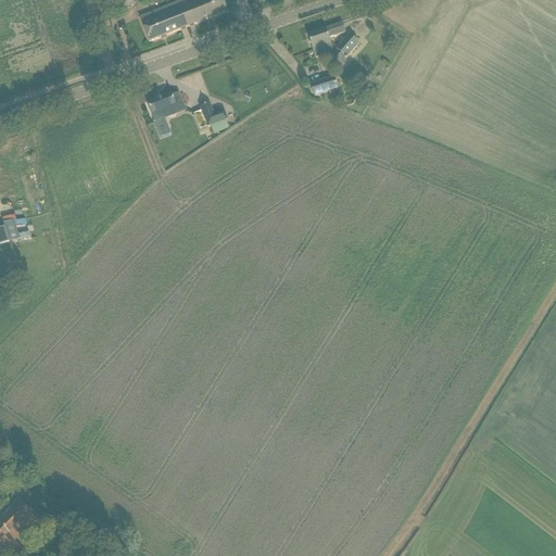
[(134,7),(131,0),(117,0),(122,11),(134,7)]
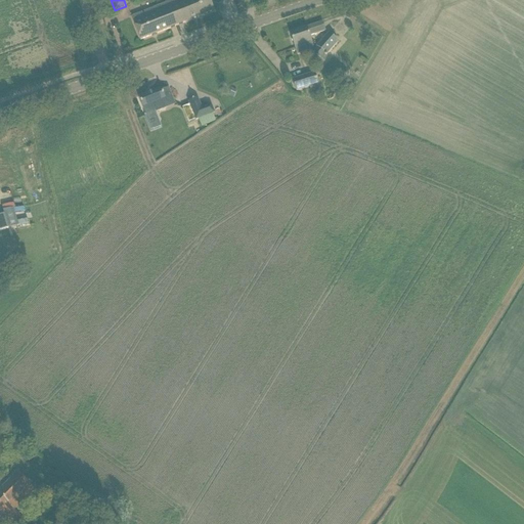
[(214,12),(210,2),(208,0),(195,0),(193,1),(193,0),(176,0),(168,3),(177,27),(214,12)]
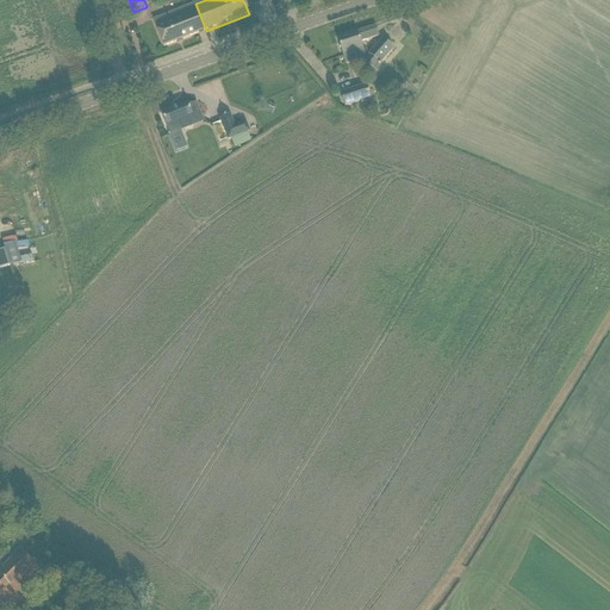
[(206,31),(195,4),(153,20),(163,48),(206,31)]
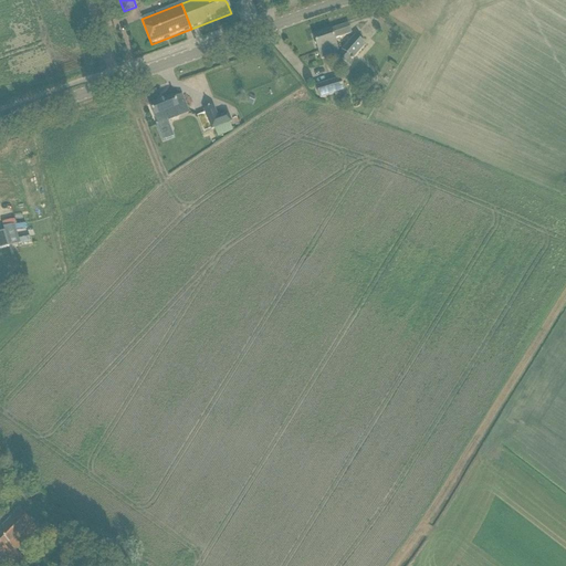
[(318,52),(321,60),(338,54),(334,40),(350,34),(348,25),(313,37),(317,52),(318,52)]
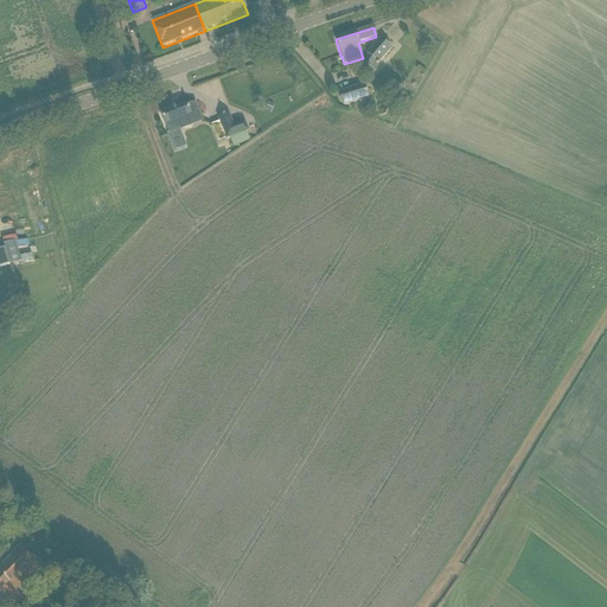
[(374,70),(391,51),(381,40),(362,61),(374,70)]
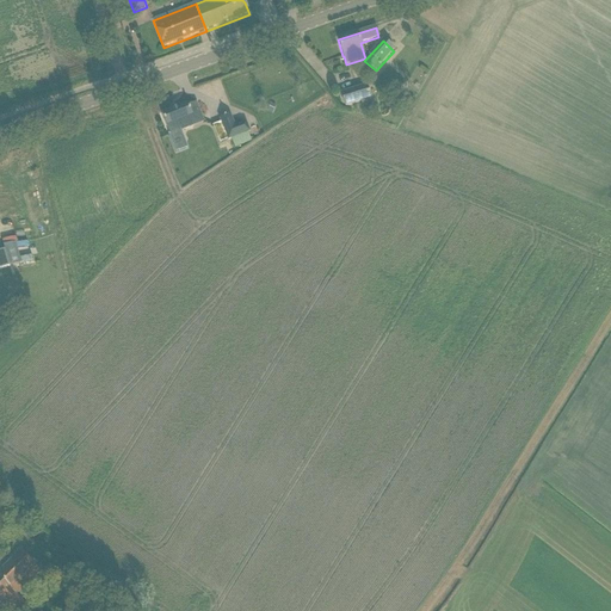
[(362,103),(363,110),(372,107),(366,87),(340,94),(345,107),(362,103)]
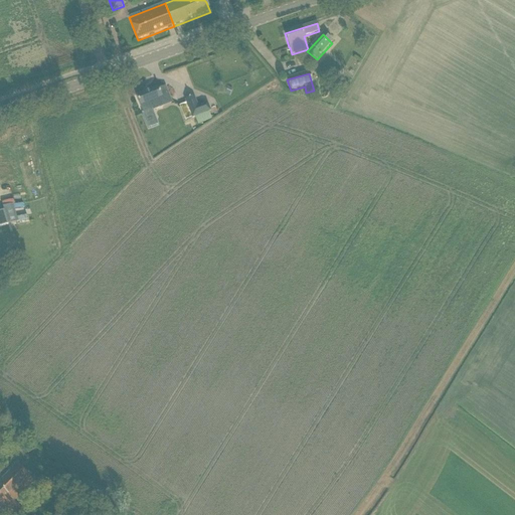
[(158,89),(136,98),(140,107),(143,114),(143,115),(162,107),(160,100),(169,97),(165,88),(159,90),(158,89)]
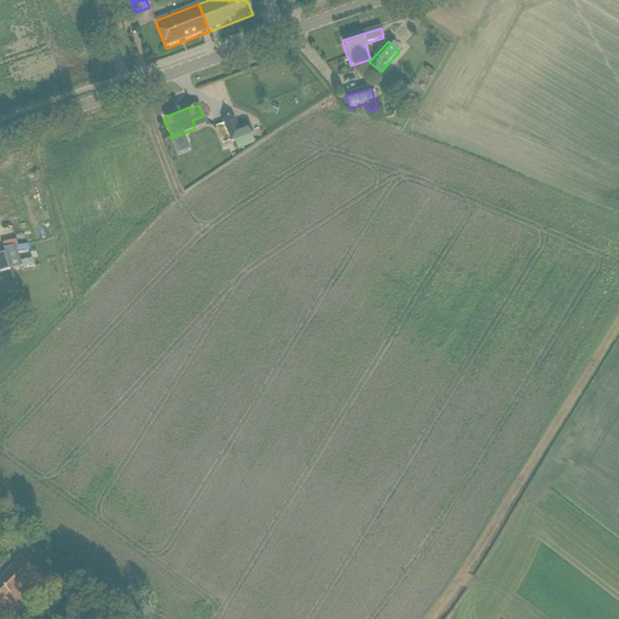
[(223,121),(231,143),(250,134),(247,126),(238,129),(233,117),(223,121)]
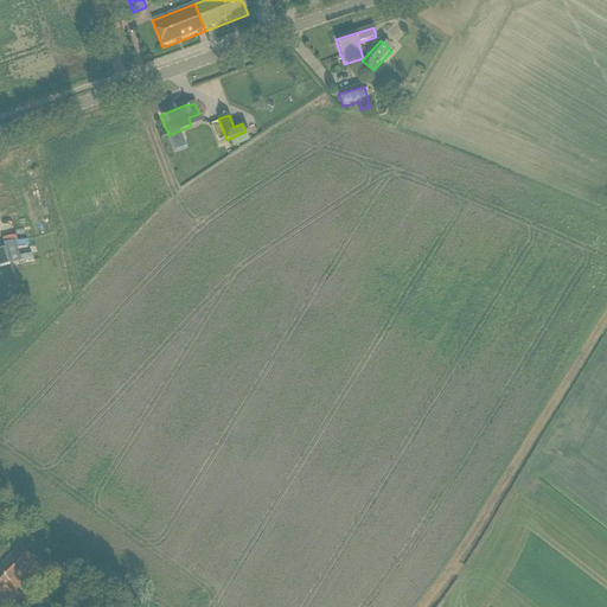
[(19,548),(0,568),(0,573),(17,590),(39,567),(19,548)]
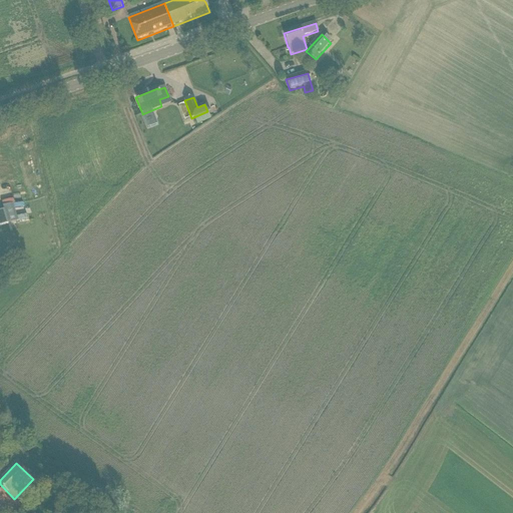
[(14,499),(0,484),(0,512),(7,507),(13,512),(20,506),(14,500),(14,499)]
